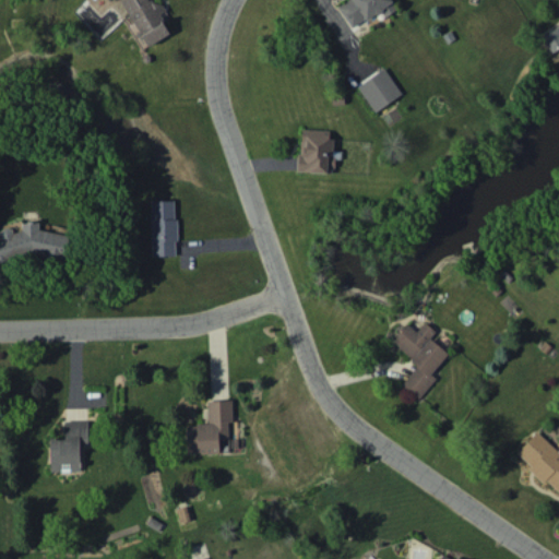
[(122,0),(145,46),(170,33),(161,13),(166,10),(161,0),(155,0),(152,2),(150,0),(122,0)]
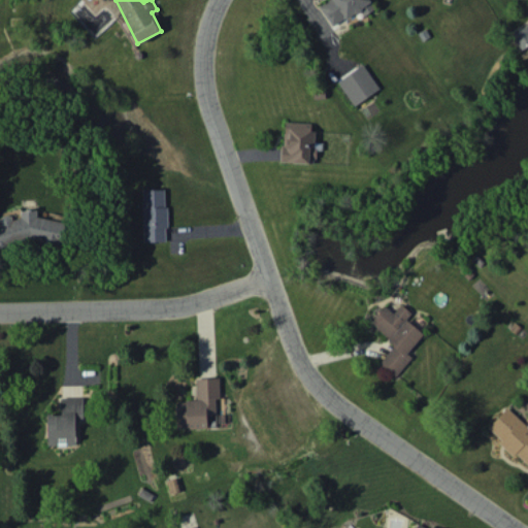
[(323,0),(318,3),(332,27),(360,8),(364,14),(375,7),(370,0),(323,0)]
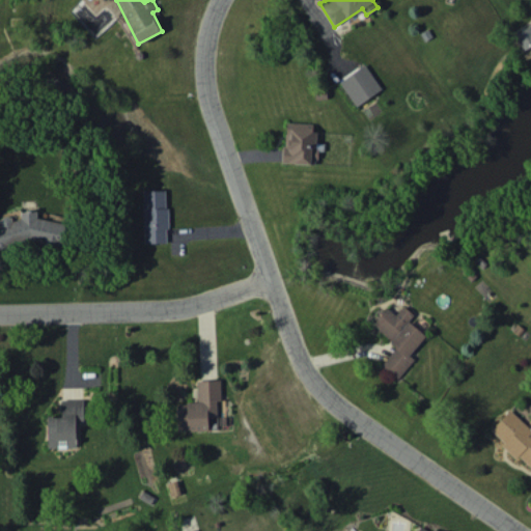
[(530,45),(530,28),(530,26),(515,34),(524,50),(530,45)]
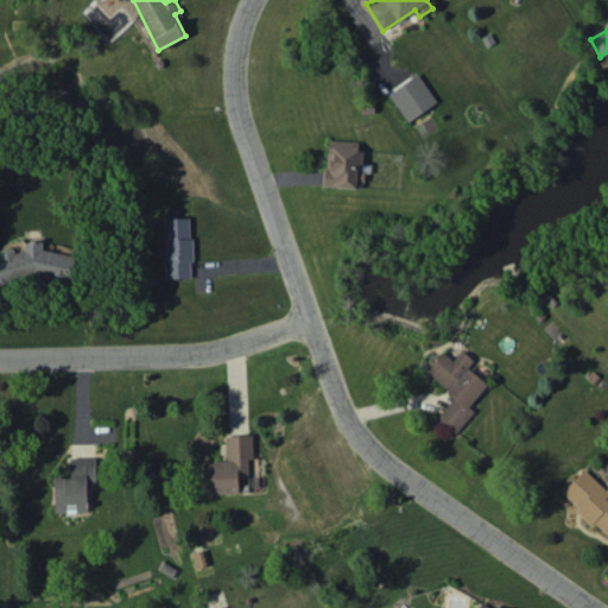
[(388,92),(409,121),(437,101),(417,71),(388,92)]
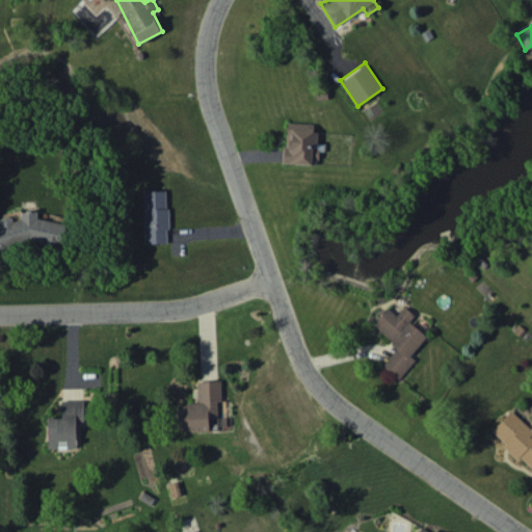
[(284,163),(316,164),(318,124),(286,122),(284,163)]
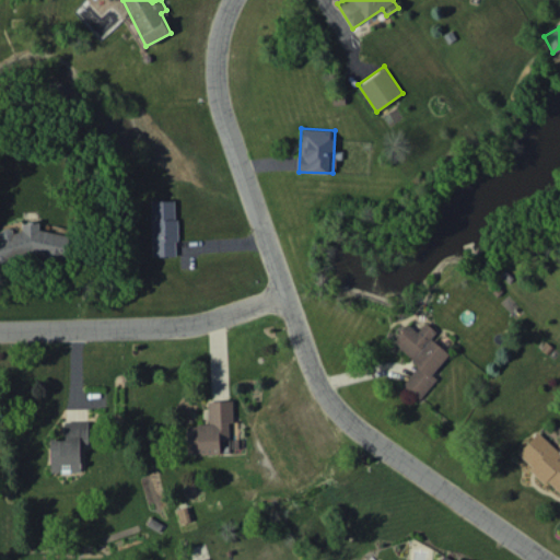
[(176,200),(152,200),(153,256),(177,256),(176,200)]
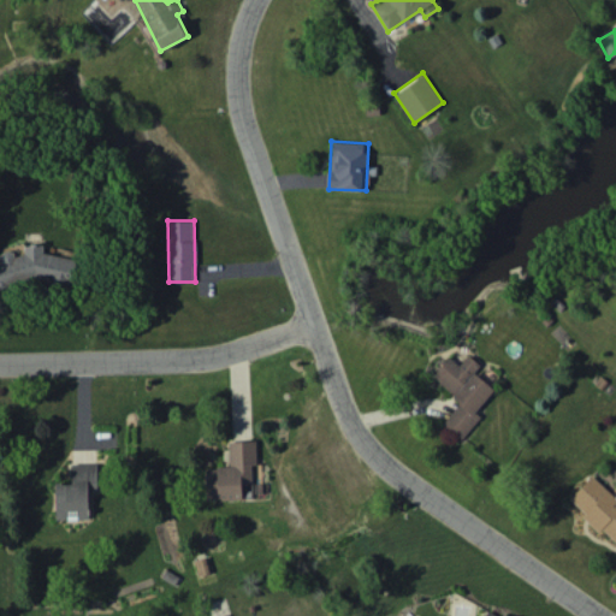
[(76,259),(45,253),(42,246),(34,243),(25,246),(24,253),(15,255),(13,249),(0,253),(0,288),(19,283),(22,284),(37,280),(75,286),(77,277),(73,267),(76,259)]
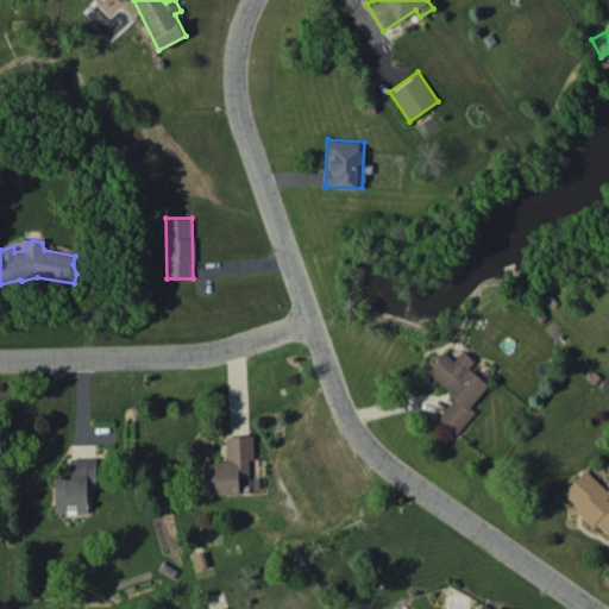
[(427,372),(456,396),(435,421),(454,438),(476,412),(470,407),(489,384),(469,368),(475,360),(463,350),(454,360),(445,352),(427,372)]
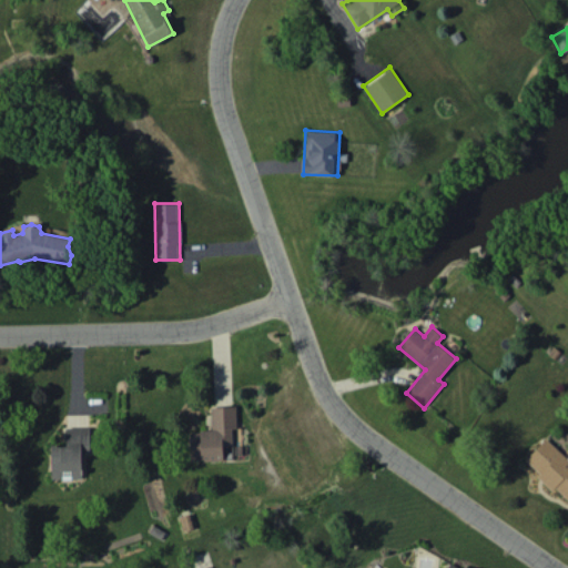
[(211,407),(211,430),(188,430),(189,460),(223,459),(223,446),(233,446),(232,429),(236,428),(236,406),(211,407)]
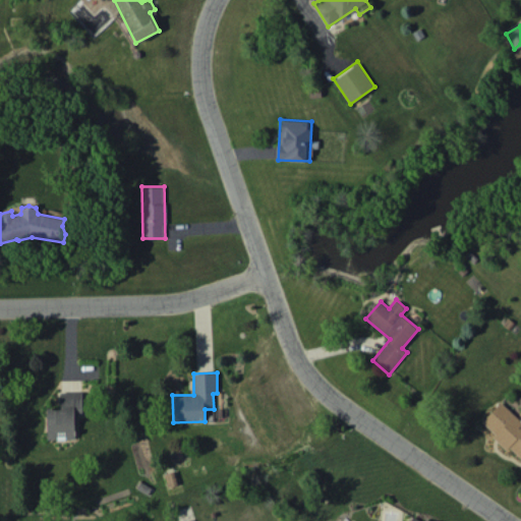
[(82,391),(60,392),(61,408),(46,408),(47,440),(75,439),(74,412),(82,412),(82,391)]
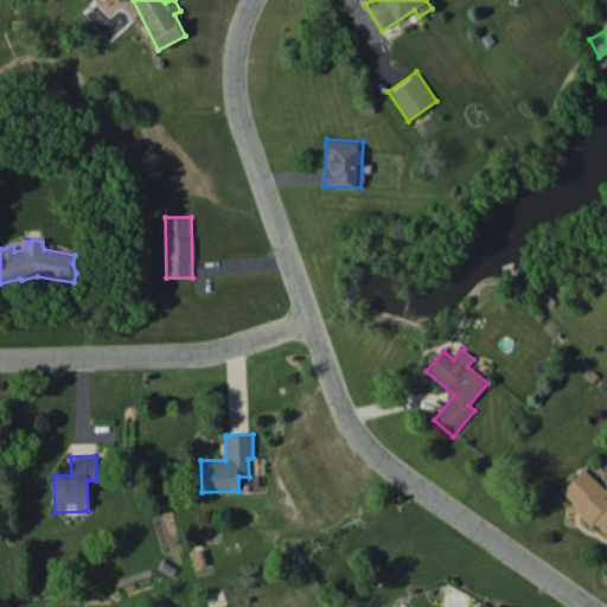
[(561,492),(606,536),(606,489),(606,490),(583,467),(561,492)]
